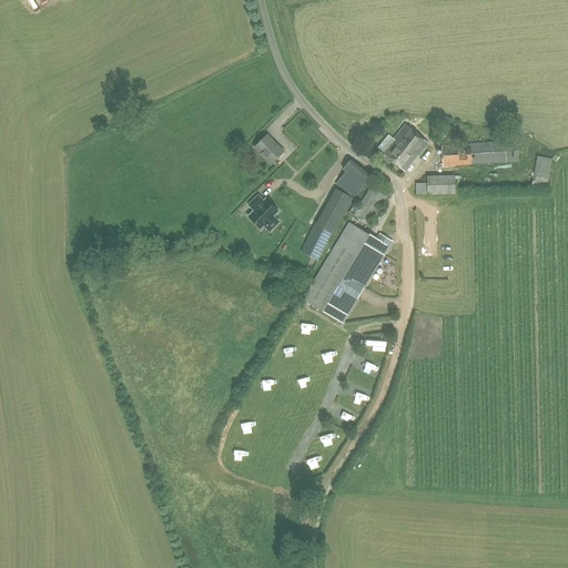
[(405,123),(393,138),(388,134),(377,146),(385,152),(383,154),(405,171),(417,155),(417,156),(428,143),(405,123)]
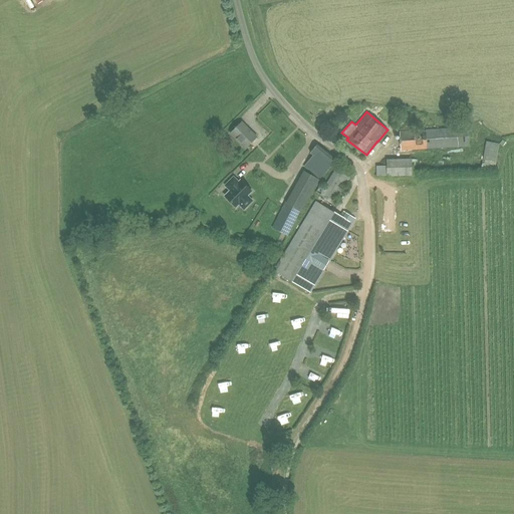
[(245,148),(256,137),(242,121),(230,133),(245,148)]
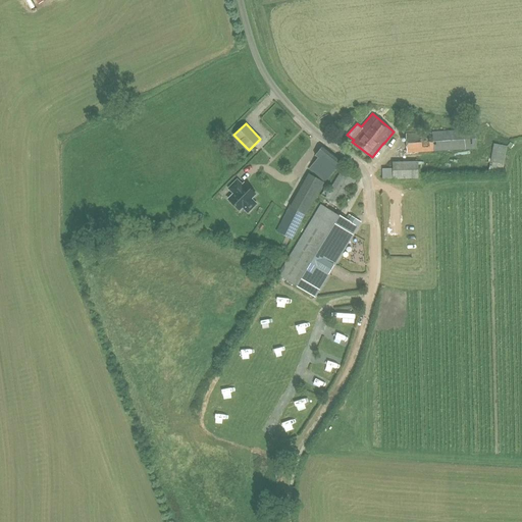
[(407,152),(476,148),(475,129),(406,134),(407,152)]
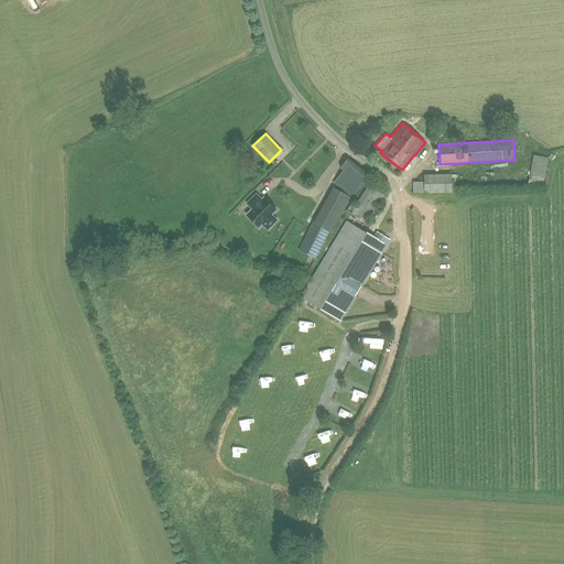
[(539,155),(533,182),(546,185),(552,158),(539,155)]
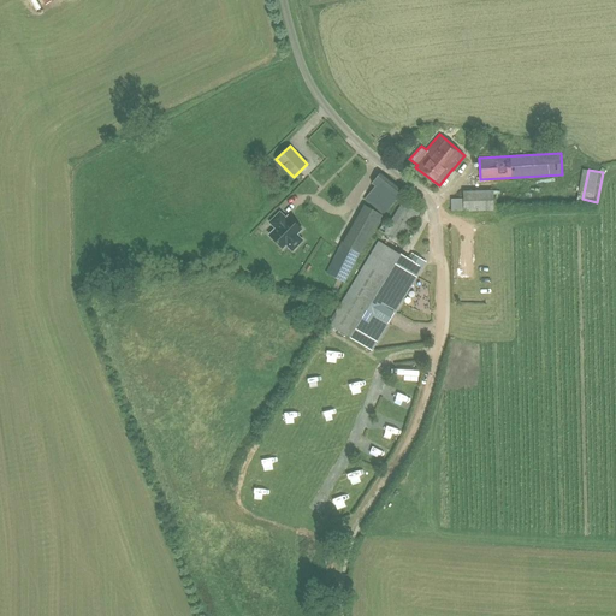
[(375,182),(380,185),(371,197),(391,213),(407,194),(381,175),(375,182)]
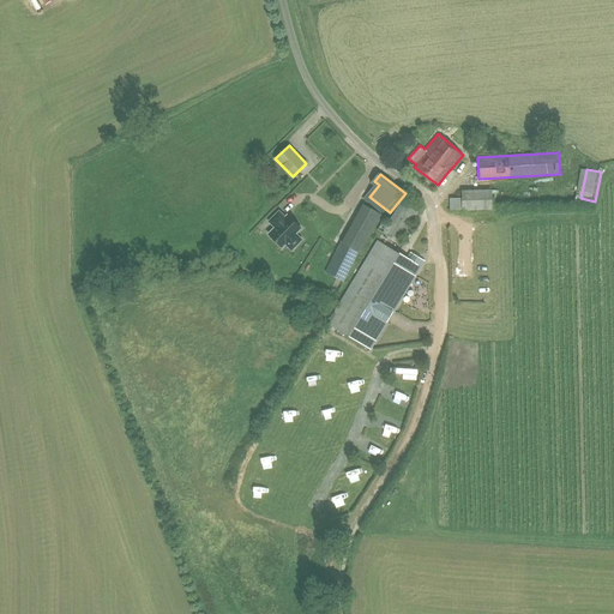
[(498,197),(456,199),(456,211),(498,210),(498,197)]
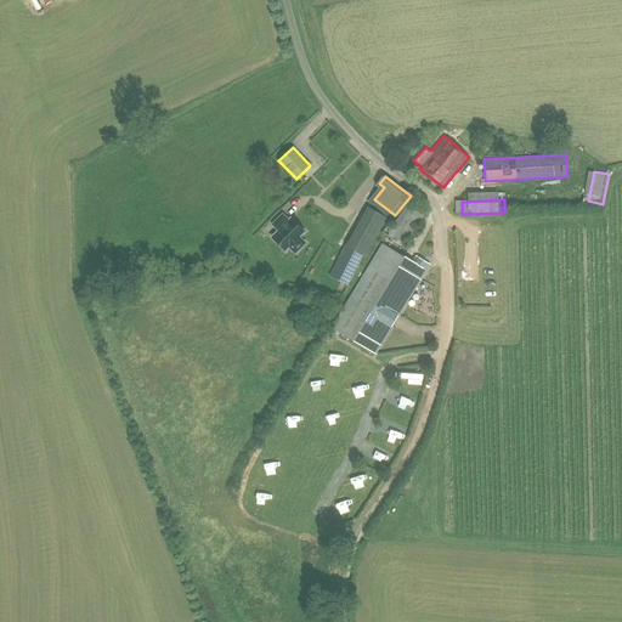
[(405,246),(423,214),(406,203),(386,235),(405,246)]
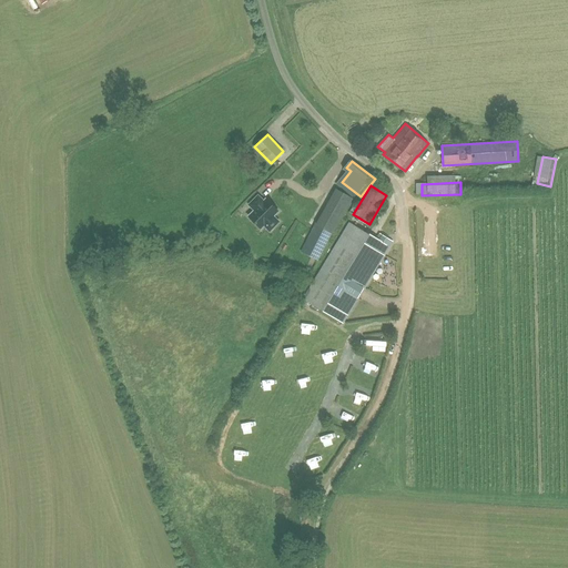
[(352,199),(335,189),(332,194),(350,204),(352,199)]
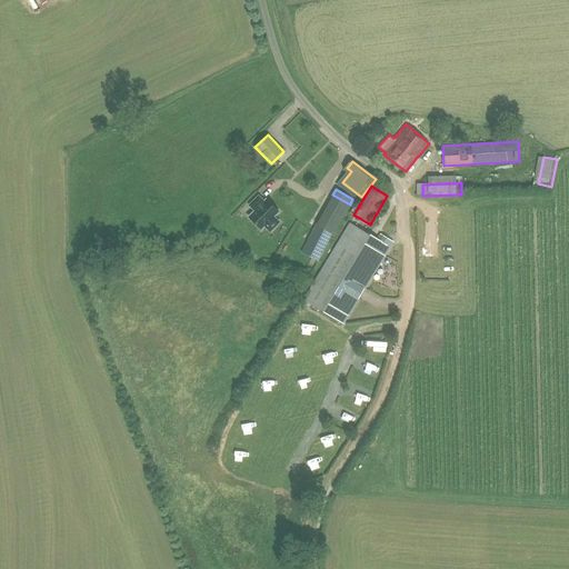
[(270,206),(265,201),(263,201),(258,196),(249,206),(255,211),(249,217),(256,225),(260,220),(266,225),(271,230),(279,222),(273,217),(278,212),(271,205),(270,206)]
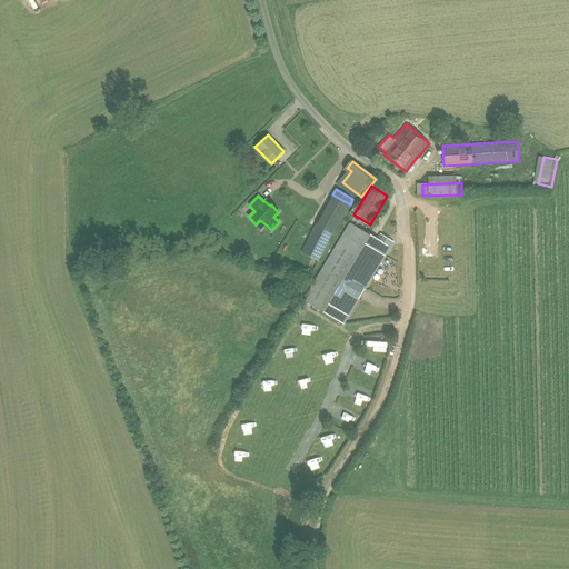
[(318,260),(331,232),(316,223),(301,252),(318,260)]
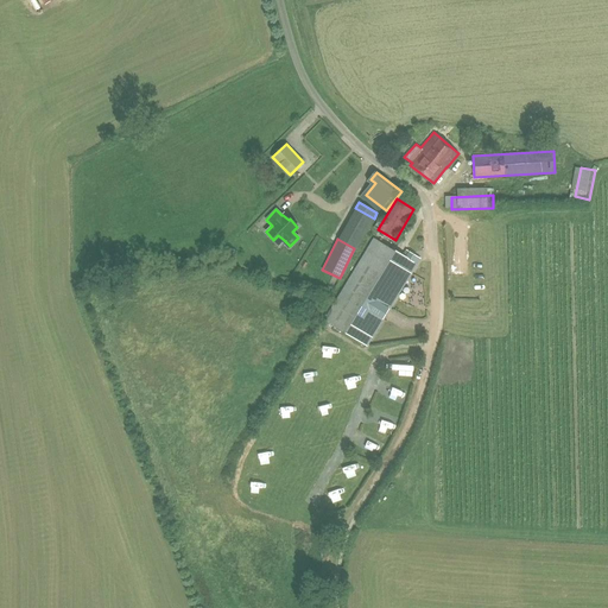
[(401,255),(374,239),(324,320),(366,344),(416,264),(419,258),(406,249),(401,255)]
